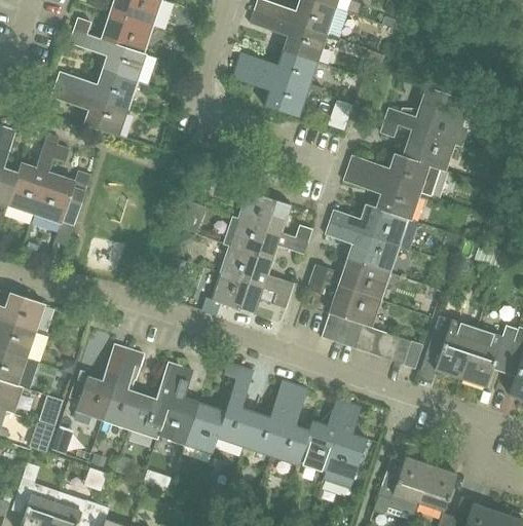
[(159,0),(115,0),(111,12),(151,26),(159,0)]
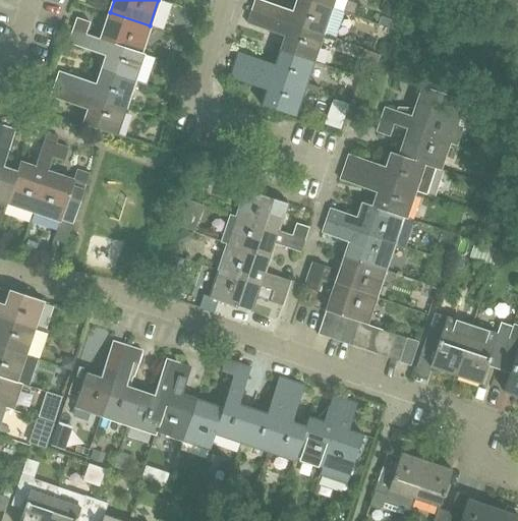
[(265,0),(256,0),(253,11),(324,35),(336,39),(345,11),(344,11),(309,0),(297,0),(294,10),(265,0)]
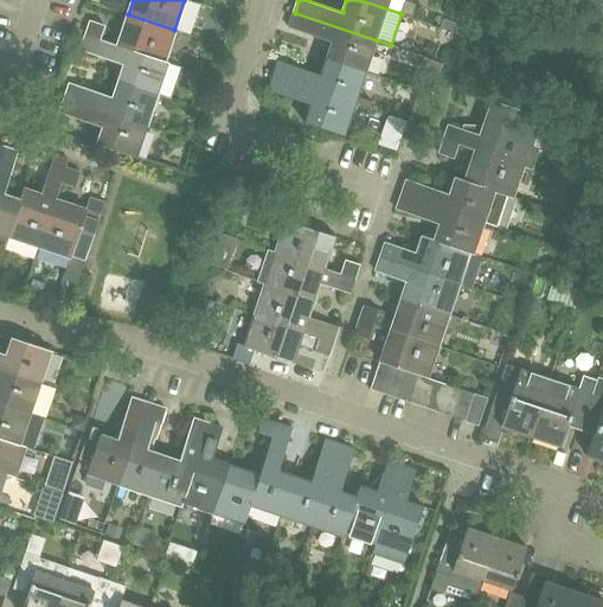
[(404,0),(360,0),(401,13),(404,0)]
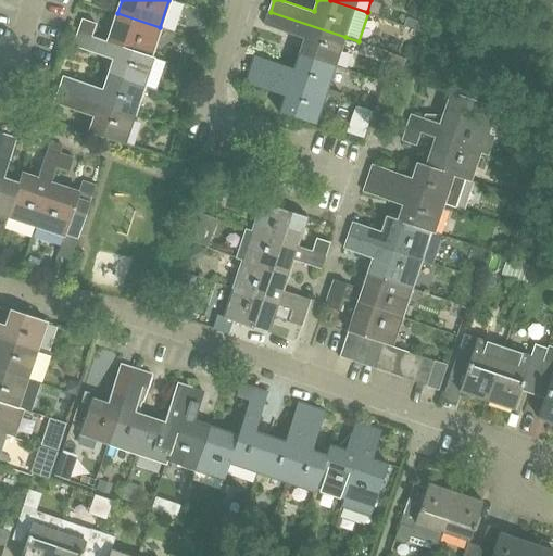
[(336,66),(346,37),(271,12),(266,25),(304,38),(300,53),(336,66)]
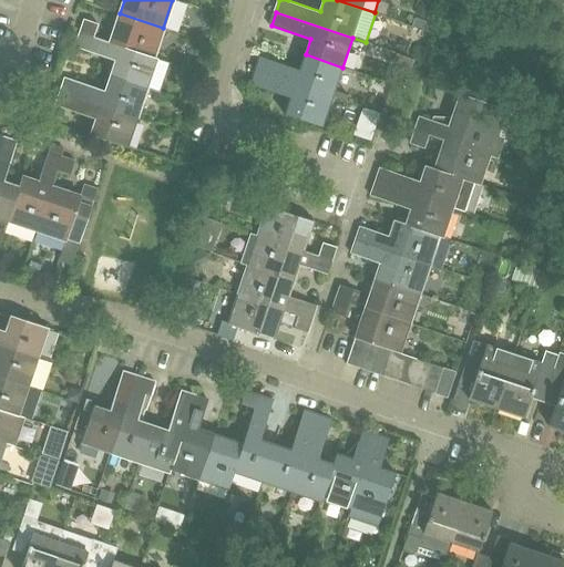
[(120,13),(110,42),(154,58),(163,28),(120,13)]
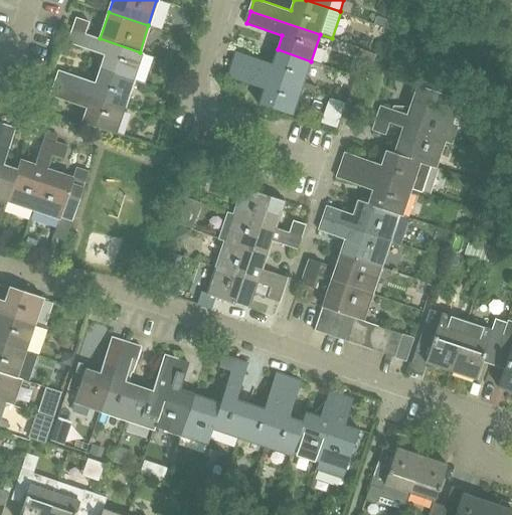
[(390,21),(387,20),(377,16),(374,25),(387,29),(390,21)]
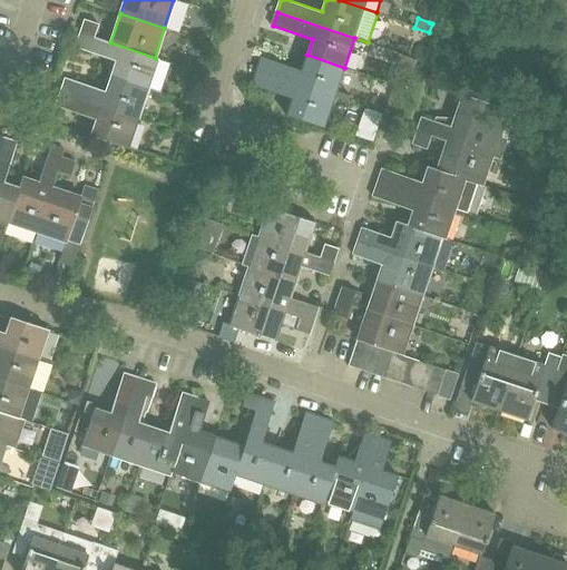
[(86,19),(81,32),(95,37),(99,23),(86,19)]
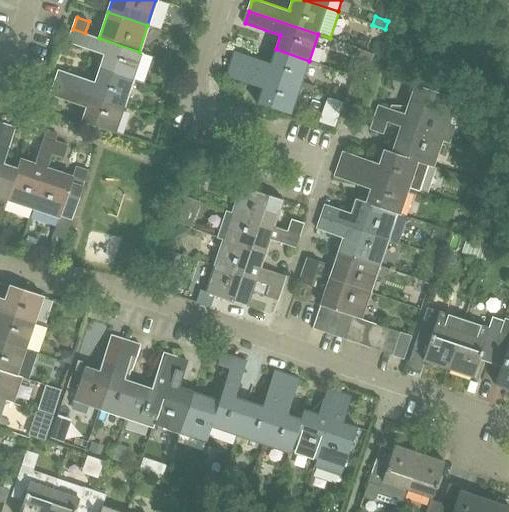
[(73,29),(69,41),(104,53),(100,67),(132,78),(146,83),(155,57),(139,52),(99,38),(85,33),(73,29)]
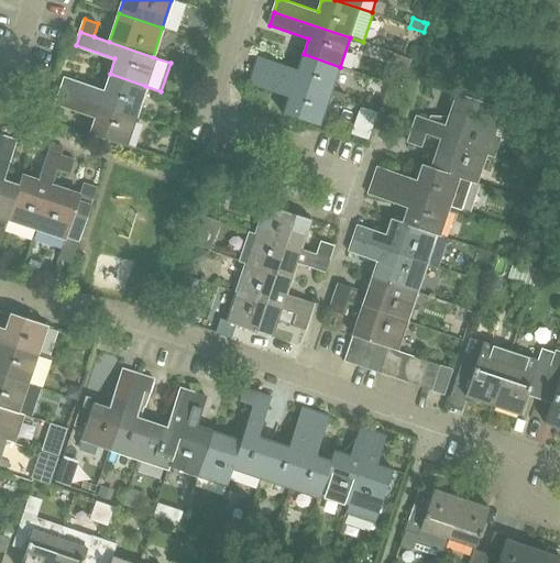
[(340,67),(304,54),(298,69),(259,56),(254,69),(330,95),(340,67)]
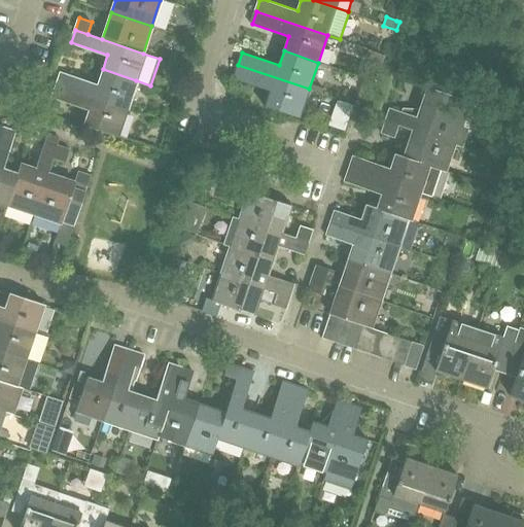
[(265,105),(300,117),(309,89),(238,65),(233,78),(270,91),(265,105)]
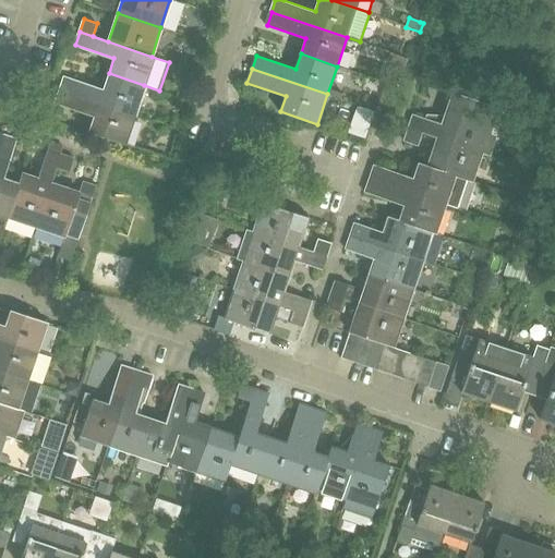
[(64,75),(60,89),(134,114),(144,85),(108,73),(104,88),(64,75)]
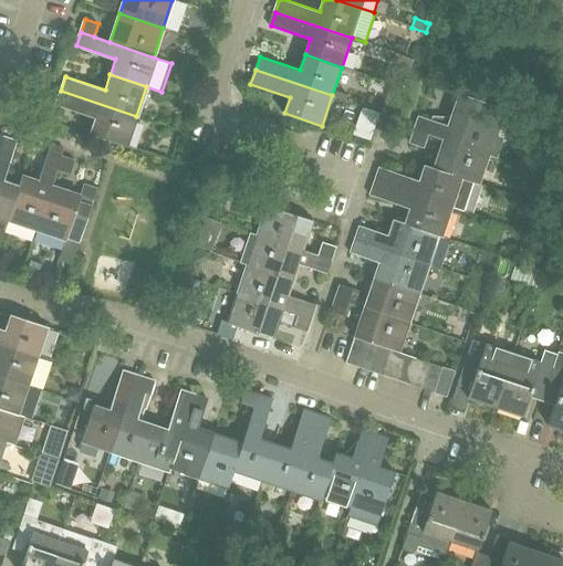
[(95,117),(90,134),(126,146),(136,116),(61,91),(56,105),(95,117)]
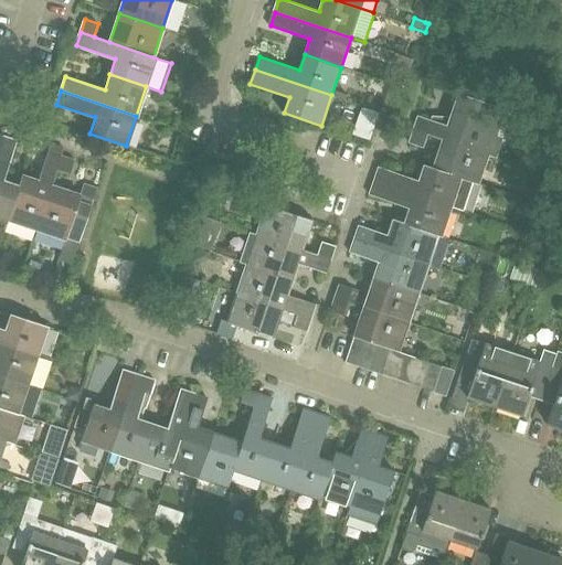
[(420,116),(415,129),(428,135),(444,139),(489,155),(497,158),(504,139),(496,136),(505,108),(460,93),(449,126),(420,116)]
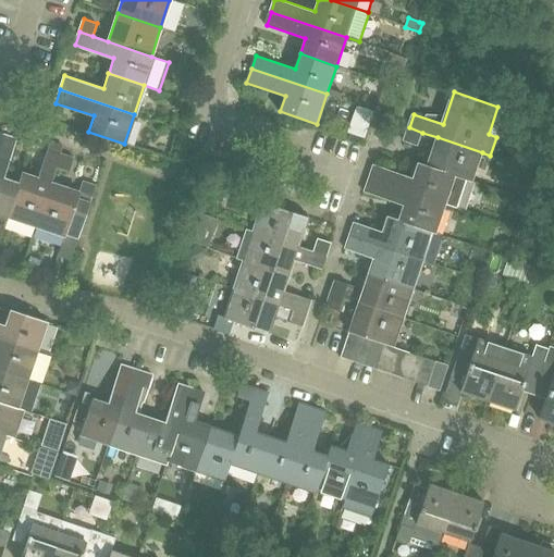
[(418,146),(422,133),(409,127),(405,140),(418,146)]
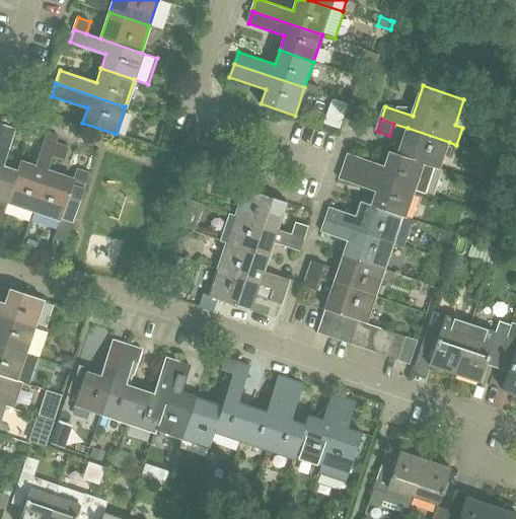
[(3,124),(0,133),(0,201),(7,203),(7,201),(17,169),(4,165),(16,129),(3,124)]
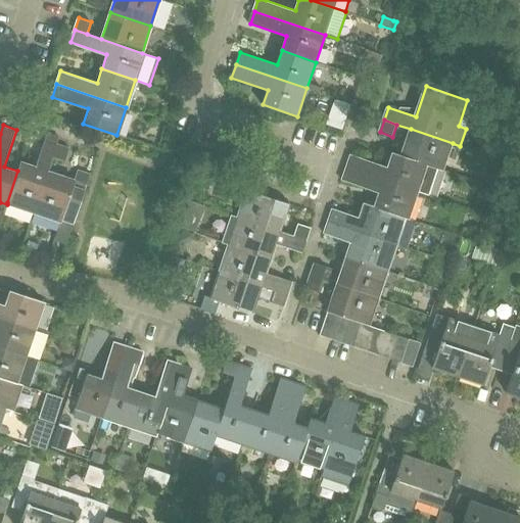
[(443,171),(453,143),(411,129),(402,155),(427,164),(439,169),(443,171)]
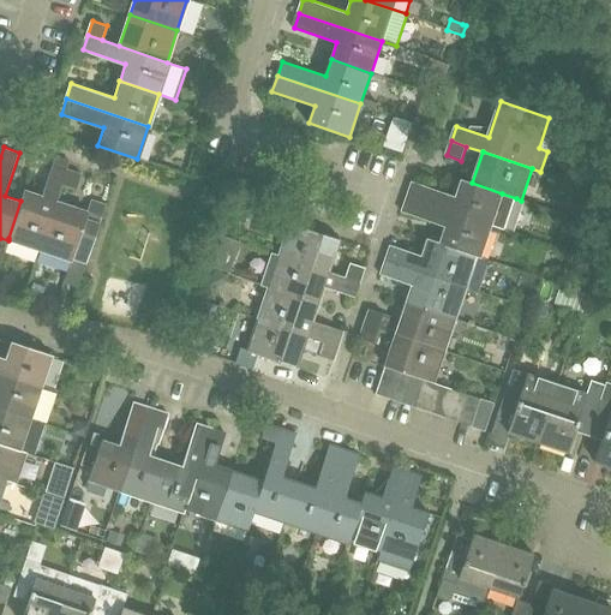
[(24,189),(21,201),(9,238),(41,249),(57,201),(63,185),(67,168),(53,163),(42,195),(24,189)]
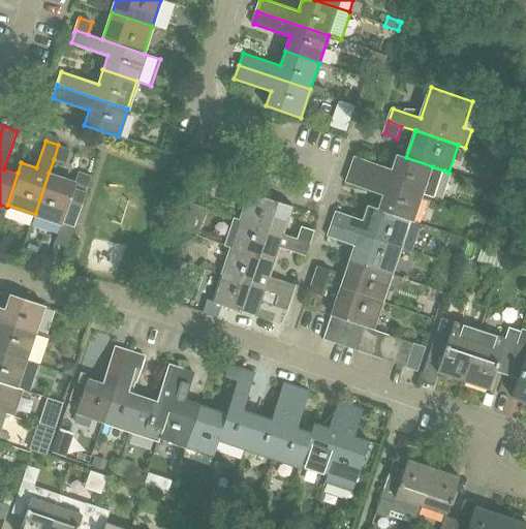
[(58,145),(54,159),(67,163),(71,149),(58,145)]
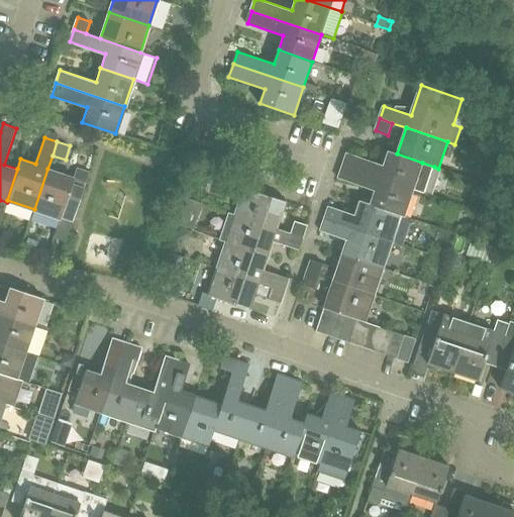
[(496,145),(493,144),(487,143),(484,154),(493,157),(496,145)]
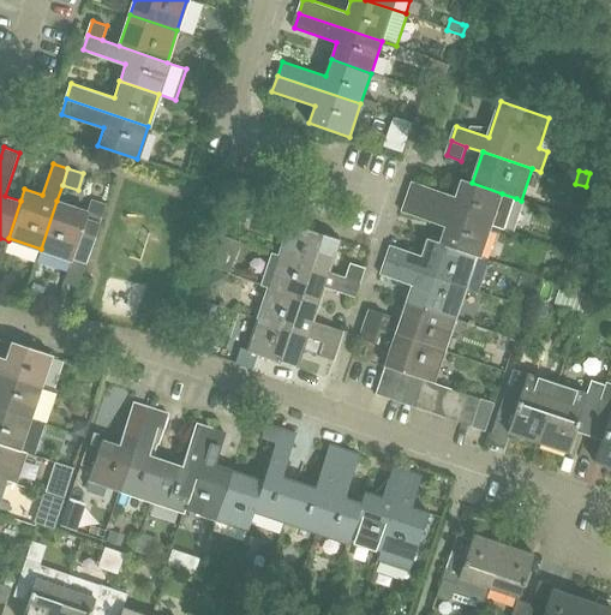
[(502,193),(472,183),(463,179),(457,197),(413,181),(408,197),(491,225),(505,230),(516,198),(502,193)]
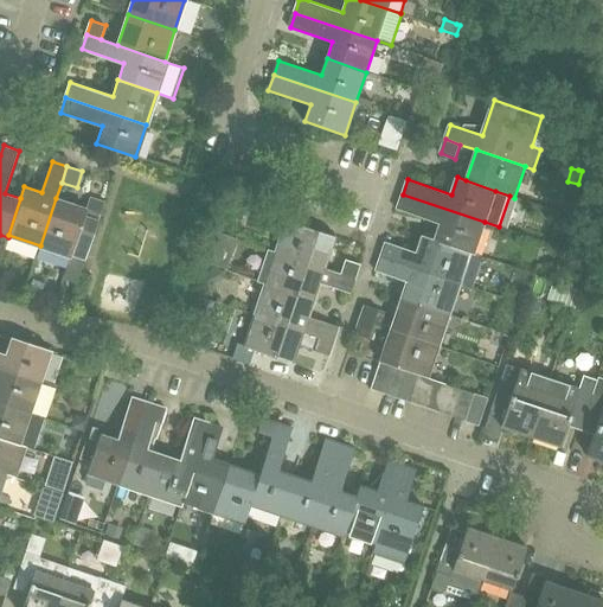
[(474,254),(485,222),(403,195),(397,209),(441,224),(435,240),(470,253),(474,254)]
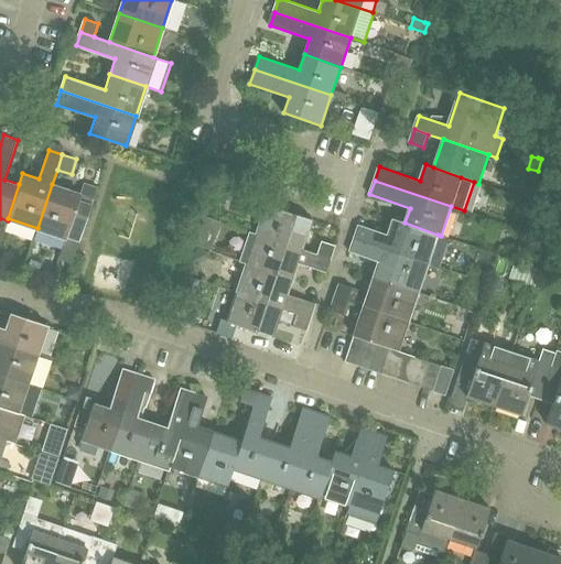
[(81,193),(52,184),(38,228),(67,238),(61,260),(73,263),(79,242),(98,187),(85,182),(81,193)]
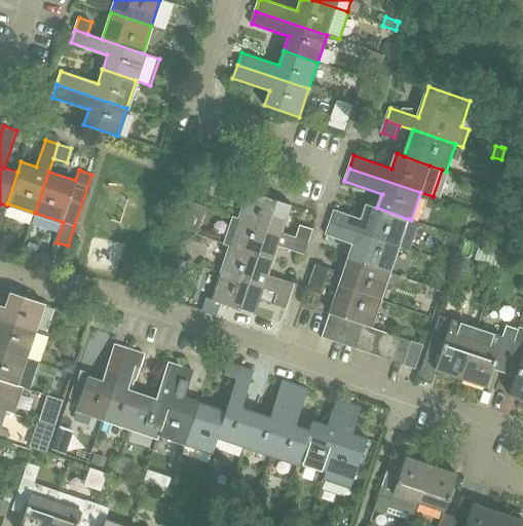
[(282,233),(291,205),(249,191),(239,219),(282,233)]
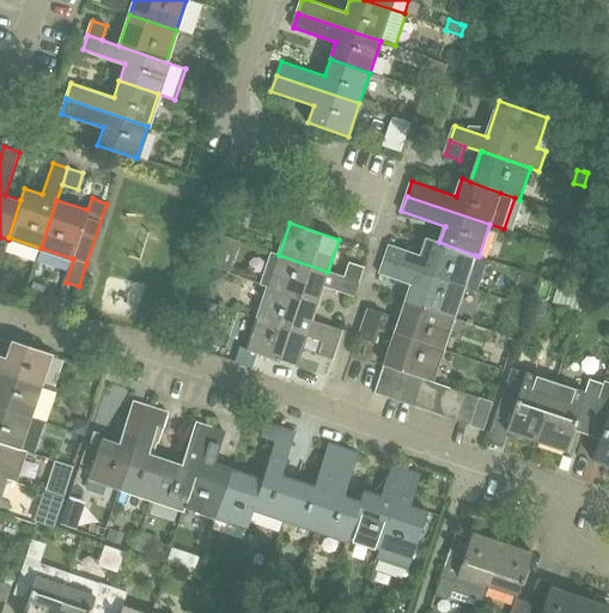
[(600,226),(586,228),(589,246),(601,244),(600,226)]
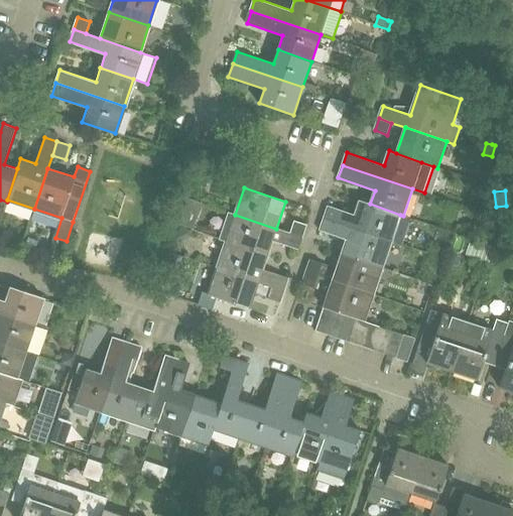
[(355,215),(341,210),(337,223),(351,227),(391,241),(400,215),(370,204),(360,201),(355,215)]
